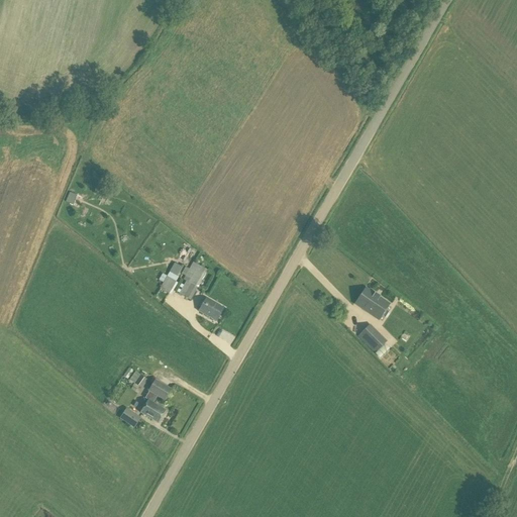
[(191,300),(207,271),(193,263),(189,270),(186,268),(182,275),(186,277),(184,281),(186,282),(180,294),(191,300)]
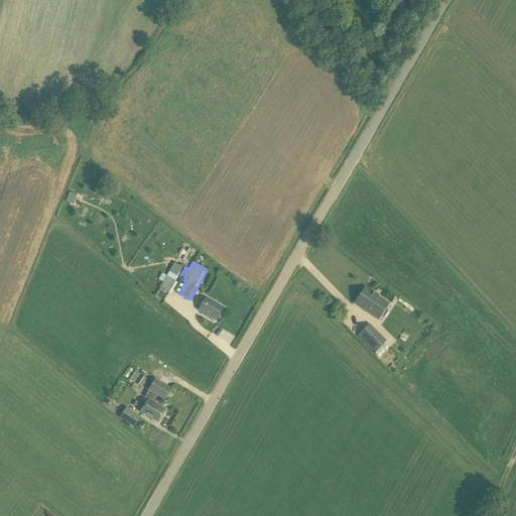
[(168,293),(175,282),(167,277),(160,289),(168,293)]
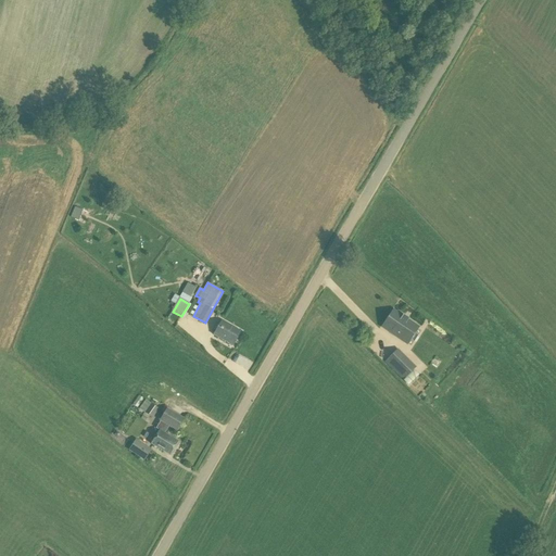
[(393,312),(382,327),(388,330),(387,331),(388,332),(388,333),(394,338),(394,337),(395,338),(397,337),(400,338),(404,341),(406,338),(412,329),(414,326),(409,323),(400,316),(393,312)]
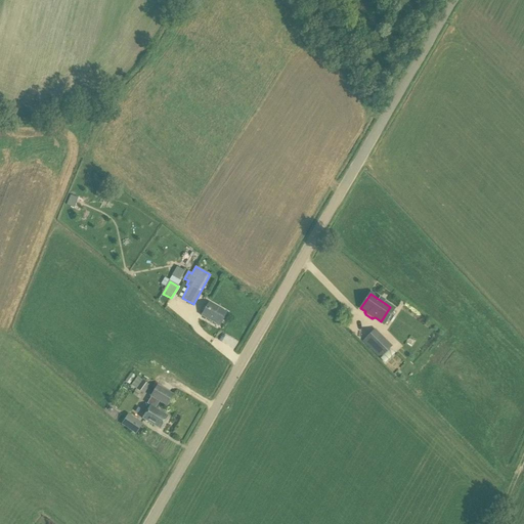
[(226,312),(209,303),(202,316),(219,326),(226,312)]
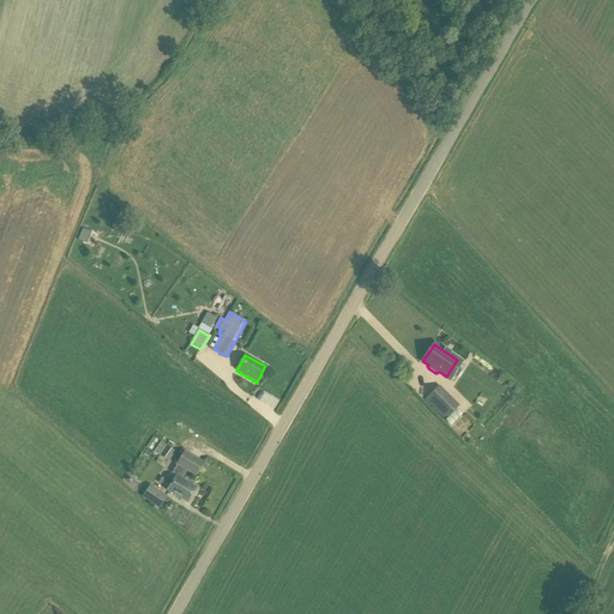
[(455,372),(461,375),(470,361),(464,357),(455,372)]
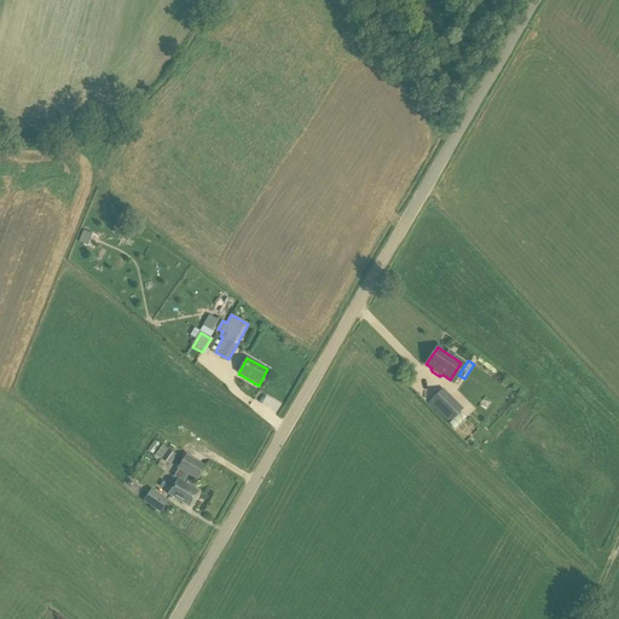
[(462,410),(445,393),(432,405),(449,422),(462,410)]
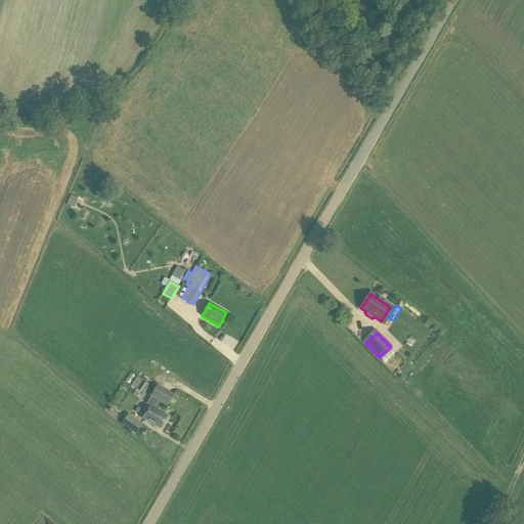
[(137,377),(131,386),(144,394),(150,385),(137,377)]
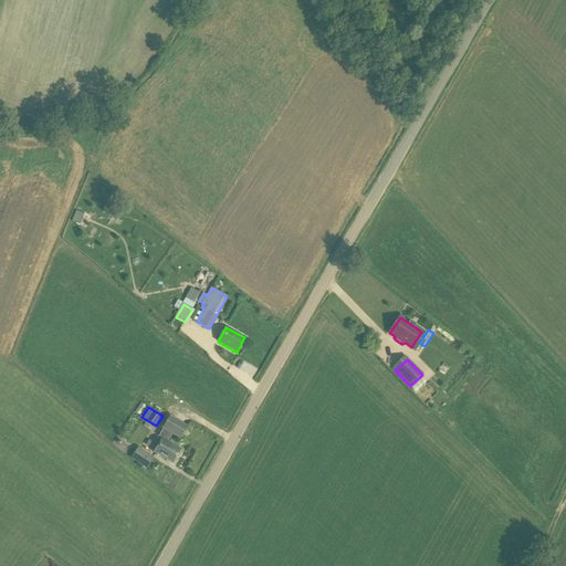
[(163,439),(154,452),(173,464),(181,450),(168,442),(173,435),(180,439),(187,427),(170,417),(163,429),(164,429),(159,437),(163,439)]
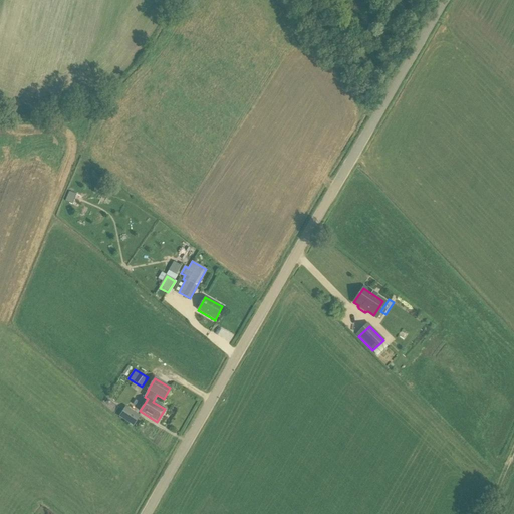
[(120,417),(130,423),(135,416),(132,413),(134,411),(126,407),(120,417)]
